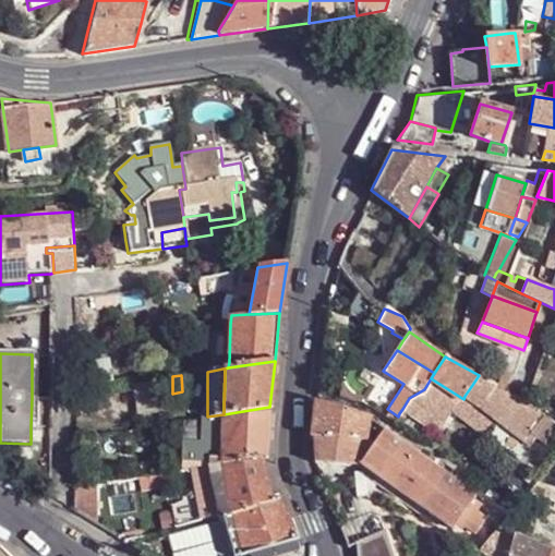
[(490,396),(497,387),(496,385),(479,375),(472,385),(490,396)]
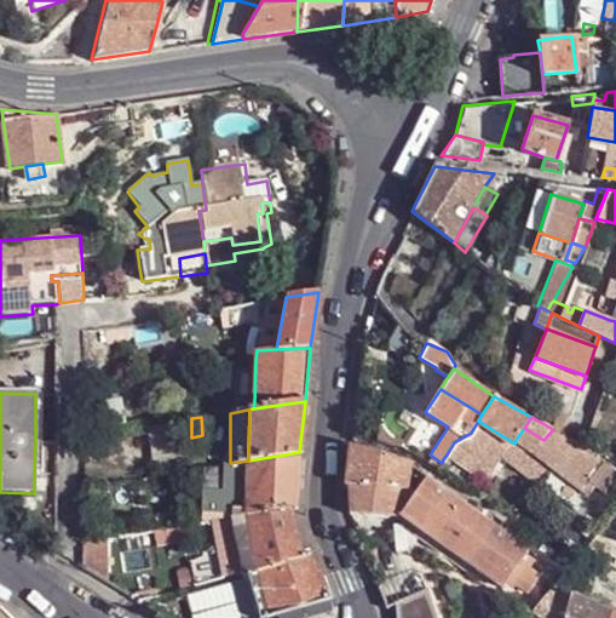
[(191,418),(147,425),(153,458),(177,455),(174,440),(191,438),(191,418)]
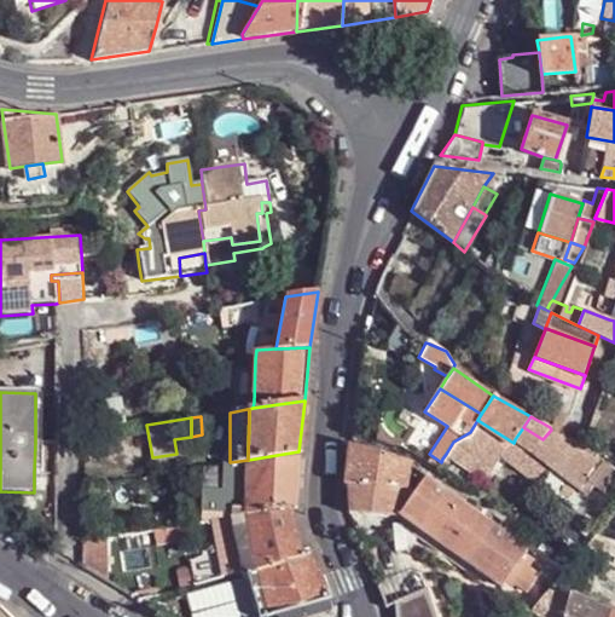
[(453,442),(446,454),(486,480),(506,449),(508,450),(514,443),(477,420),(470,432),(453,442)]
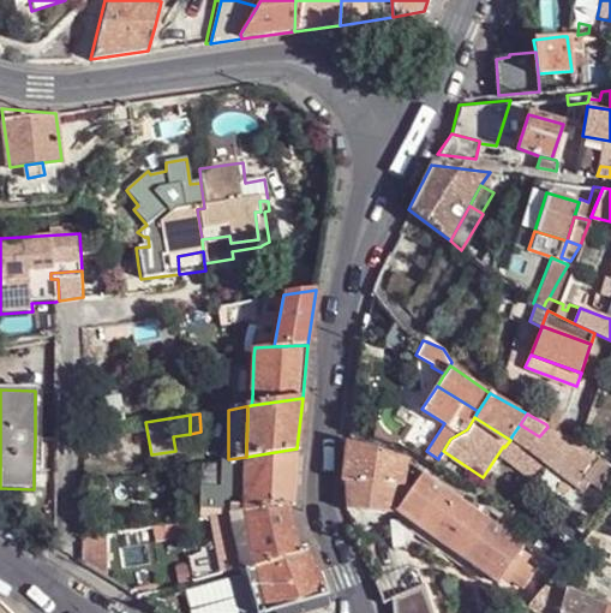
[(539,436),(520,424),(511,436),(531,450),(539,436)]
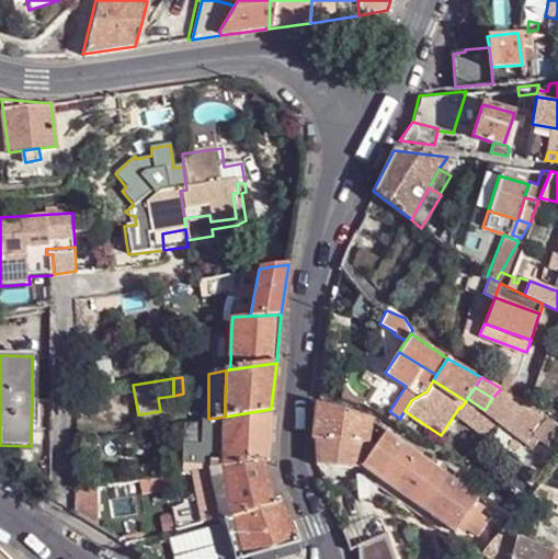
[(492,398),(485,410),(499,421),(527,443),(533,447),(539,438),(551,446),(557,437),(557,424),(536,409),(537,406),(530,401),(516,397),(510,392),(509,391),(500,389),(492,398)]
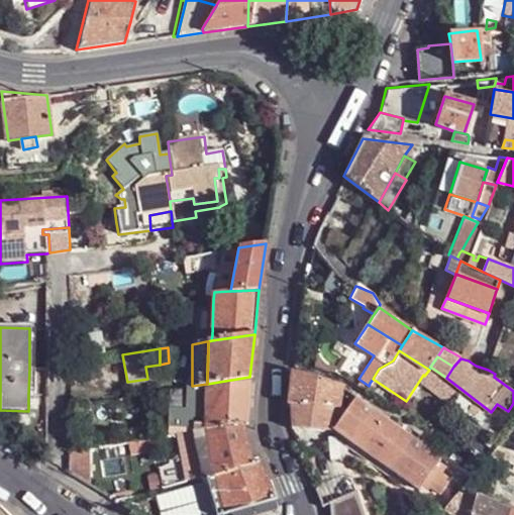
[(46,395),(46,370),(34,369),(29,369),(28,395),(46,395)]
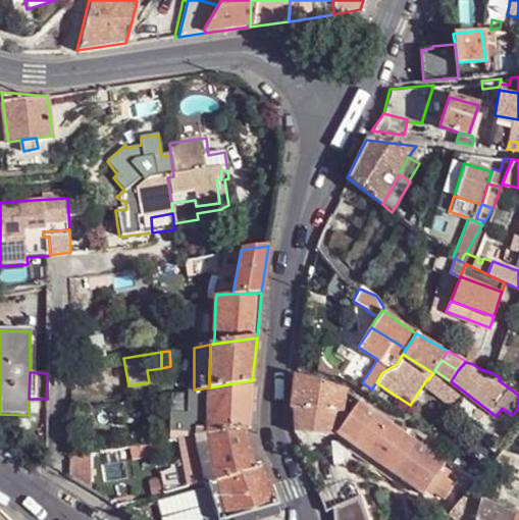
[(289,408),(293,408),(293,407),(340,411),(344,391),(344,387),(295,374),(294,373),(289,408)]
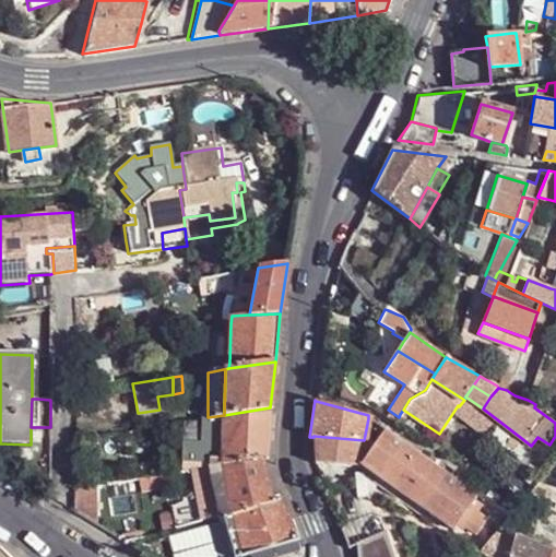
[(208,417),(203,418),(201,441),(182,442),(181,461),(205,461),(205,457),(210,458),(210,465),(262,457),(262,458),(268,457),(270,407),(224,415),(208,417)]
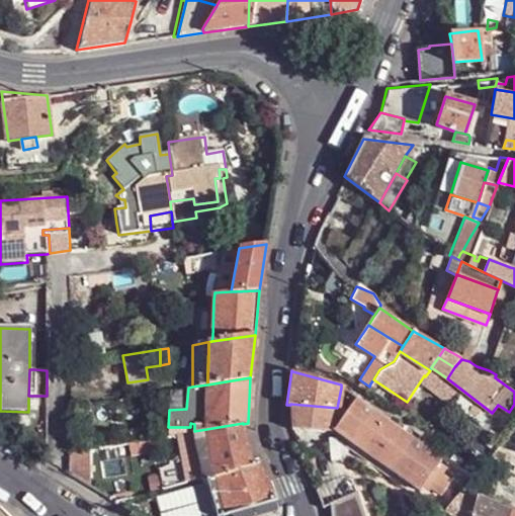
[(168,427),(169,410),(186,409),(188,388),(165,391),(163,436),(184,433),(194,431),(194,424),(190,423),(190,427),(168,427)]
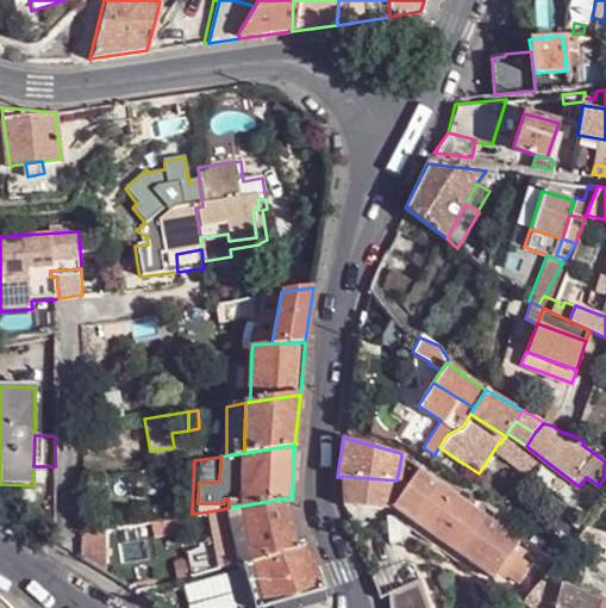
[(573,482),(542,458),(531,473),(562,496),(573,482)]
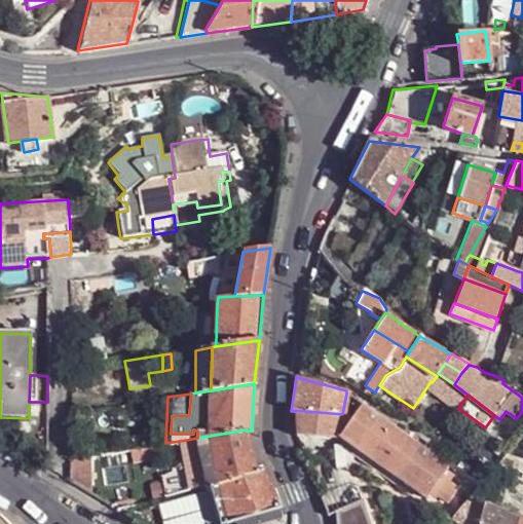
[(447,465),(361,404),(351,417),(339,436),(425,497),(427,493),(430,490),(446,468),(447,465)]
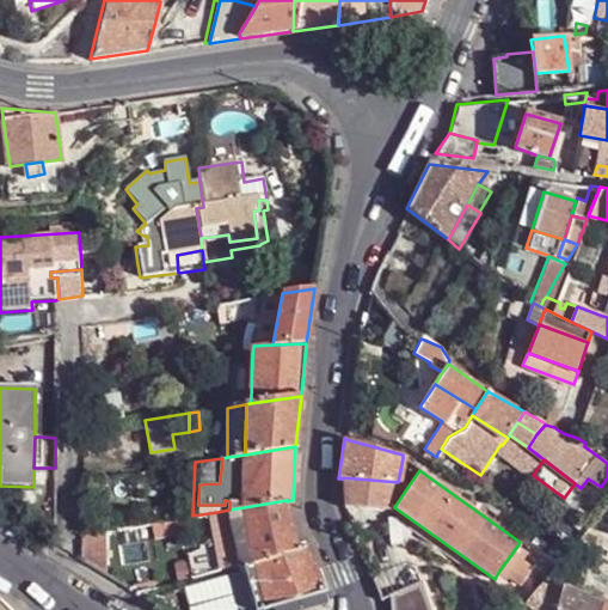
[(392,508),(398,482),(343,477),(343,479),(343,506),(392,508)]
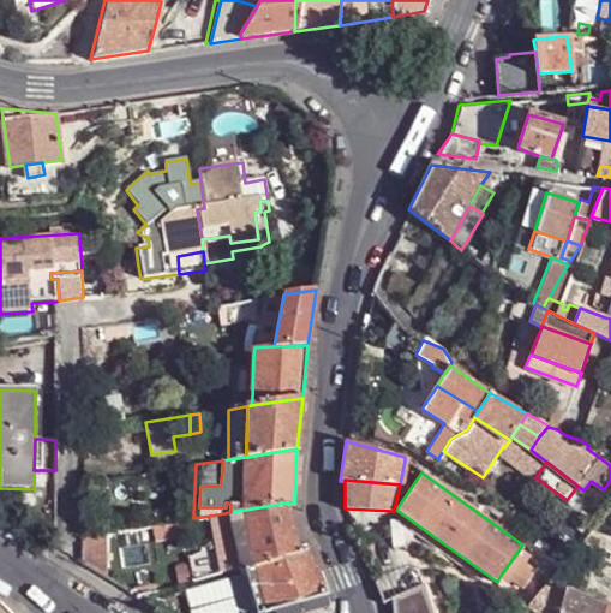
[(288,503),(231,512),(234,543),(229,545),(234,569),(245,565),(251,564),(298,551),(298,548),(288,504),(288,503)]
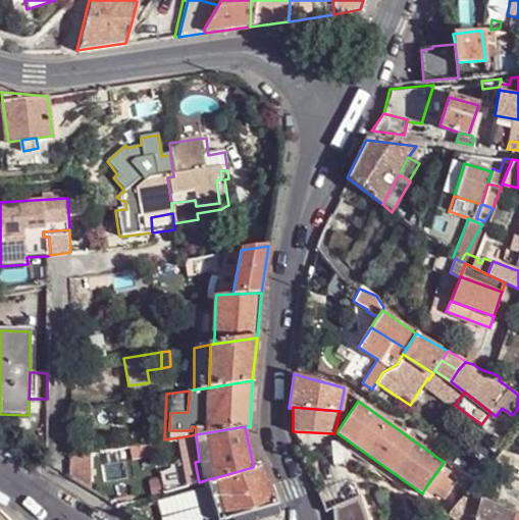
[(427,430),(422,427),(416,436),(421,439),(427,430)]
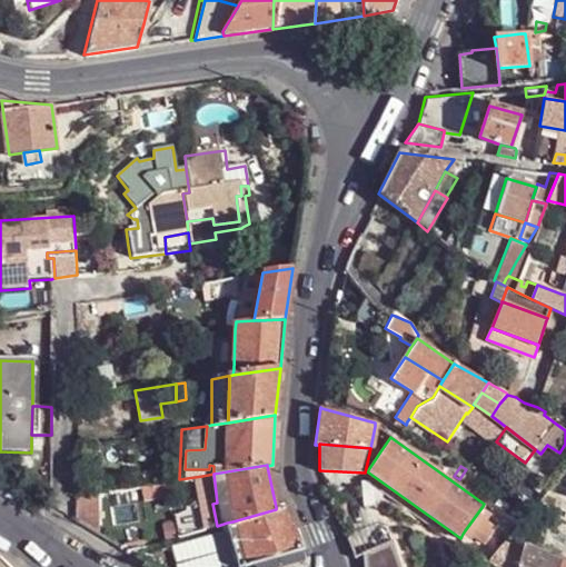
[(367,471),(363,477),(379,489),(456,544),(460,538),(367,471)]
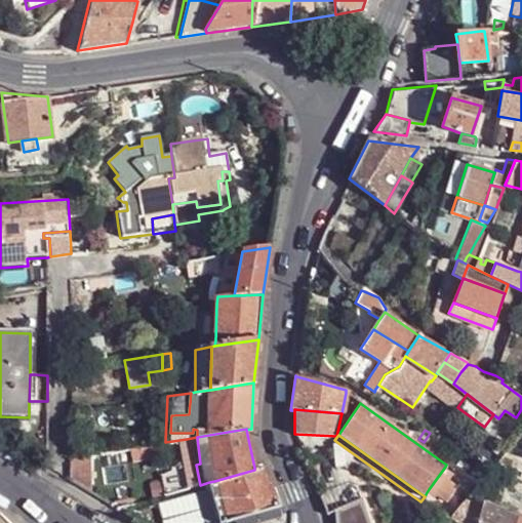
[(197,437),(187,439),(192,487),(200,485),(196,465),(200,464),(197,437)]
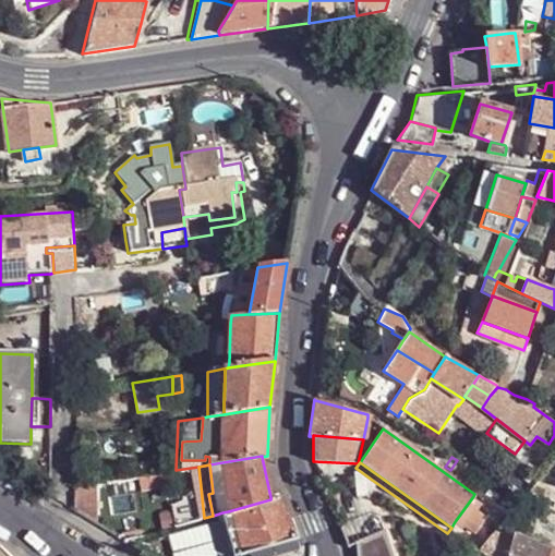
[(372,480),(356,468),(356,469),(356,481),(359,483),(372,483),(372,480)]
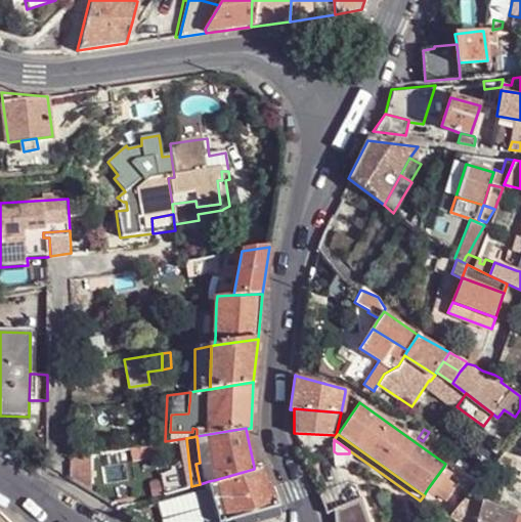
[(153,443),(131,446),(133,461),(156,455),(153,443)]
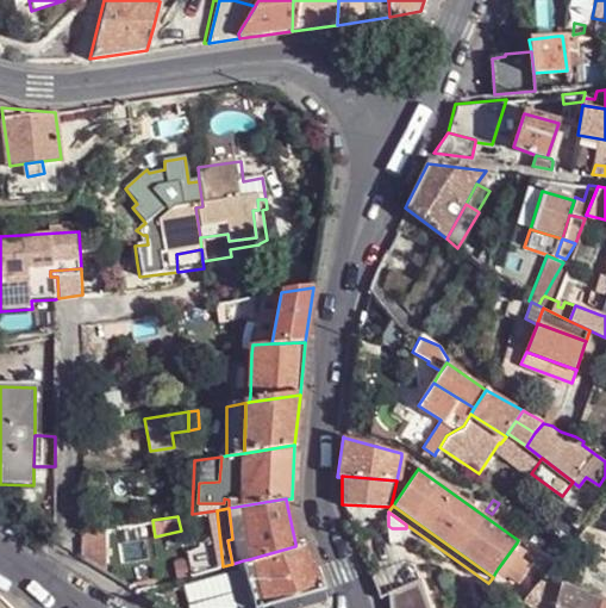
[(94,531),(79,533),(80,558),(95,569),(94,531)]
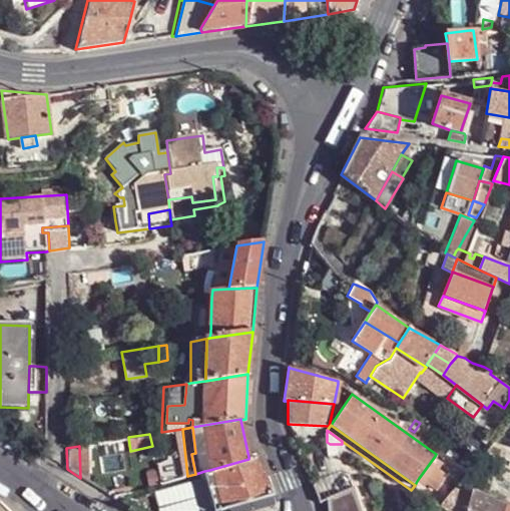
[(482,456),(470,446),(454,464),(464,471),(467,473),(482,456)]
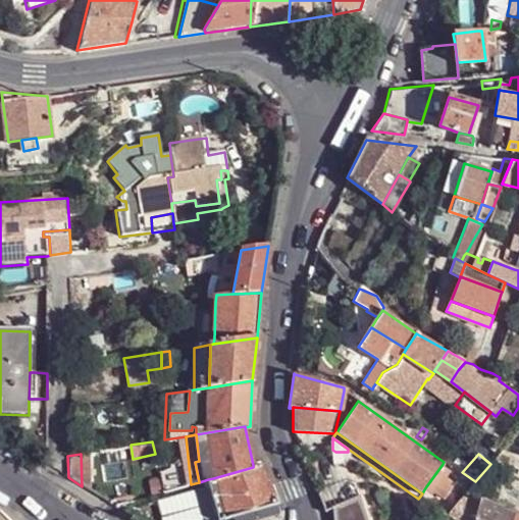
[(253,467),(213,478),(226,519),(277,505),(260,463),(253,465),(253,467)]
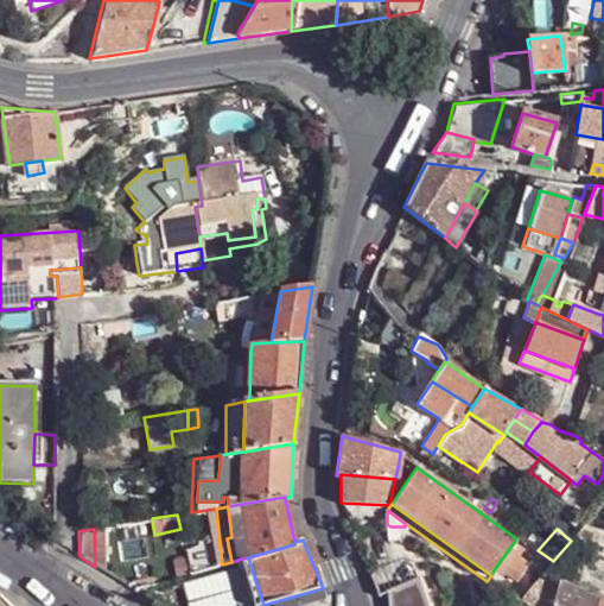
[(523,545),(515,541),(496,567),(503,572),(515,580),(528,561),(519,553),(523,545)]
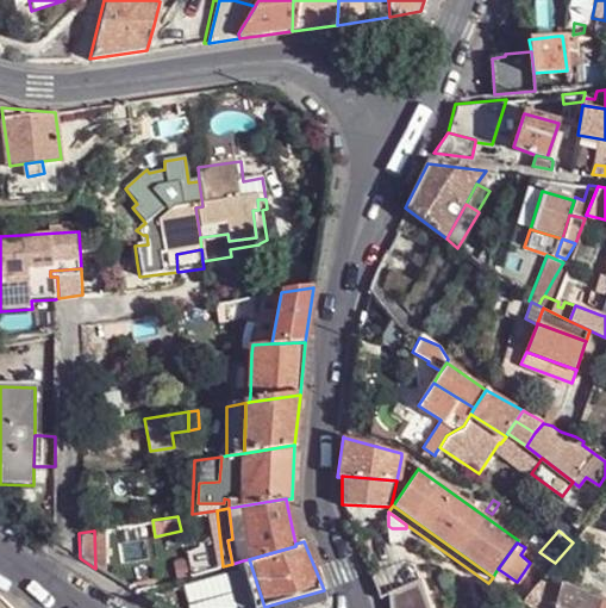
[(249,559),(243,560),(256,607),(258,607),(264,607),(249,559)]
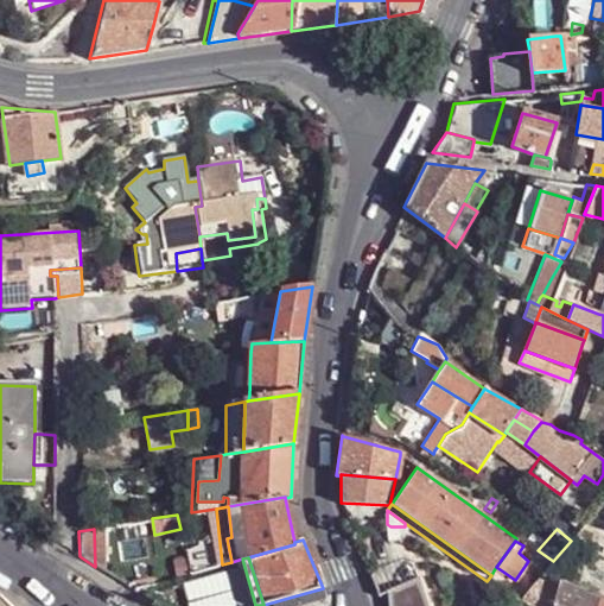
[(182,580),(186,605),(235,605),(248,604),(241,567),(182,580)]
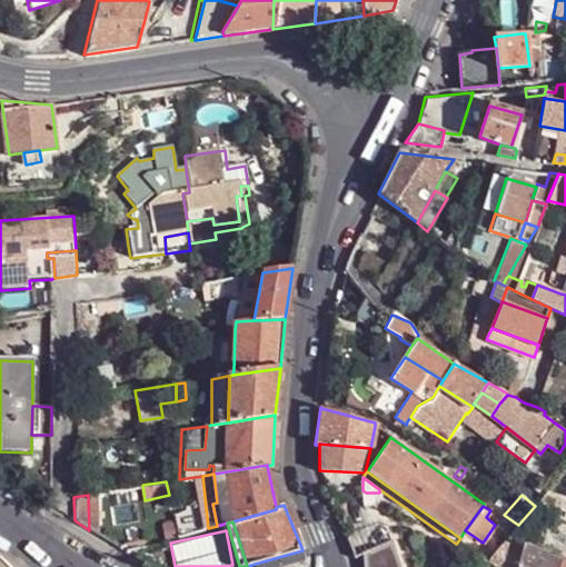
[(400,566),(391,539),(354,555),(357,566),(400,566)]
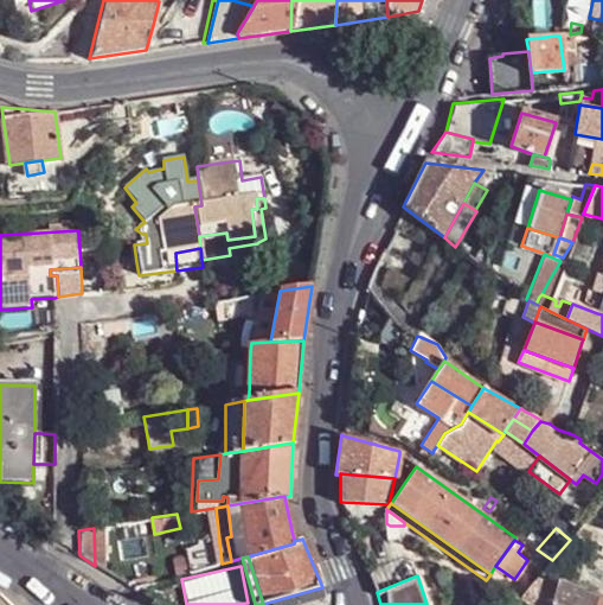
[(538,577),(519,599),(527,604),(549,604),(555,587),(538,577)]
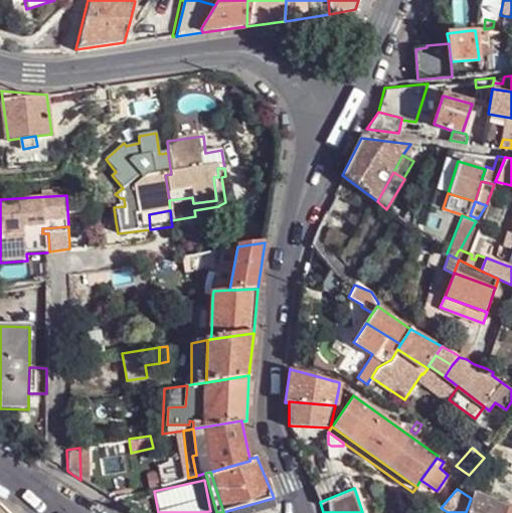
[(503,512),(505,507),(473,493),(471,498),(466,512),(503,512)]
